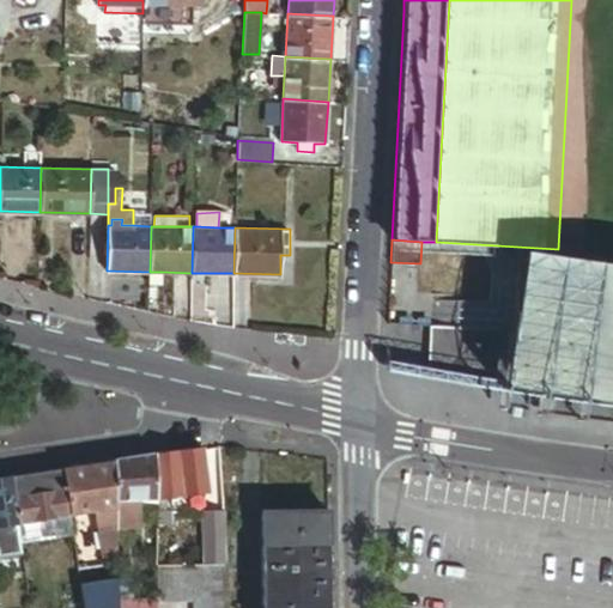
[(612,262),(598,261),(521,250),(502,382),(612,397),(612,262)]
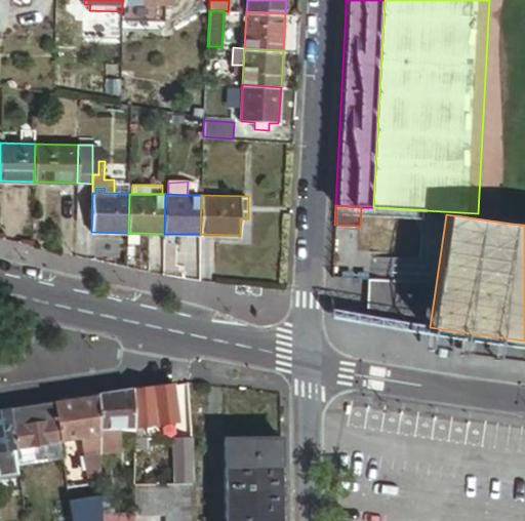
[(138,233),(128,233),(128,242),(138,242),(138,233)]
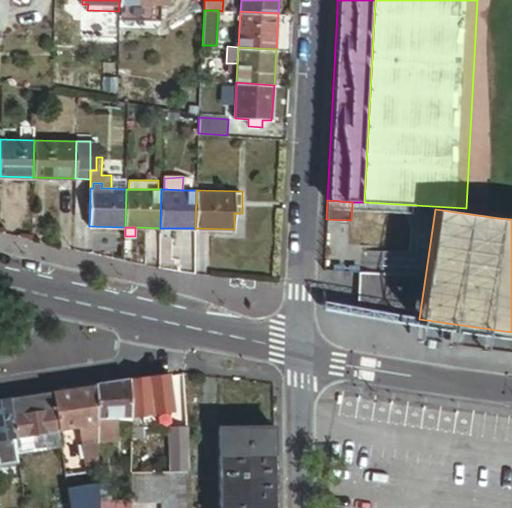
[(392,314),(419,319),(421,274),(359,271),(357,308),(392,314)]
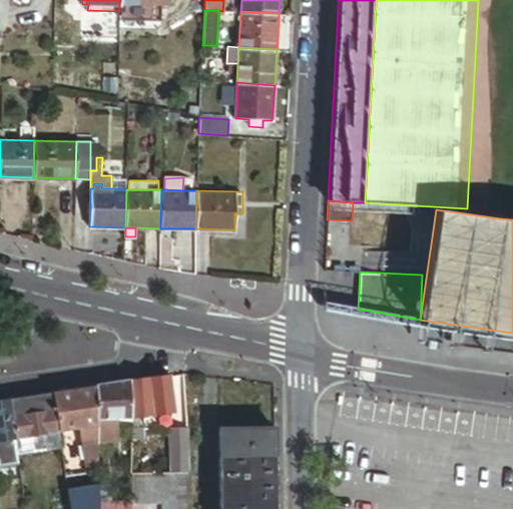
[(168,374),(130,378),(130,393),(129,415),(138,414),(173,410),(168,374)]
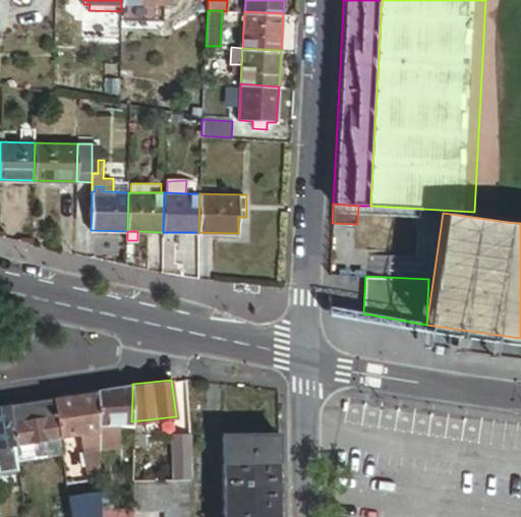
[(132,399),(132,384),(115,387),(116,400),(132,399)]
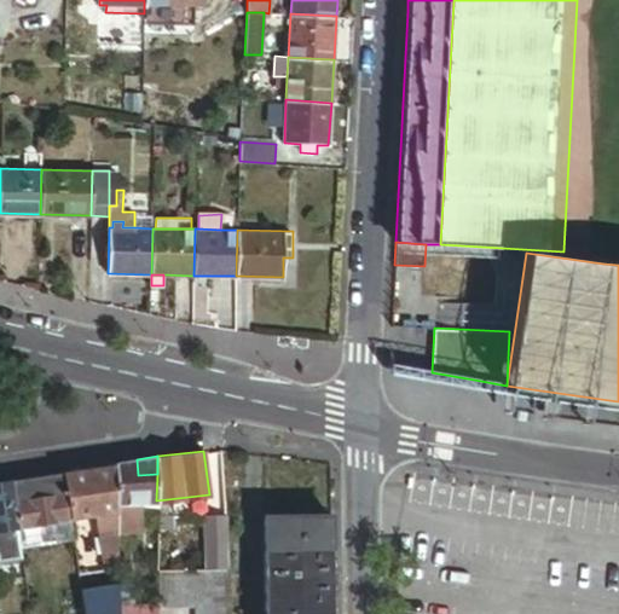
[(115,463),(115,475),(131,475),(131,461),(115,463)]
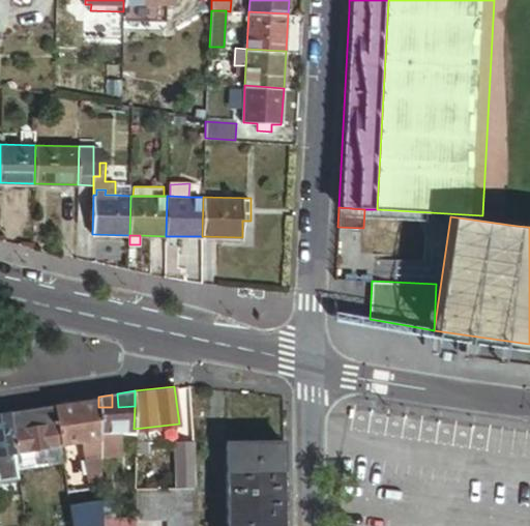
[(99,431),(98,407),(98,397),(54,403),(56,420),(60,443),(81,440),(81,438),(98,438),(99,438),(99,431)]
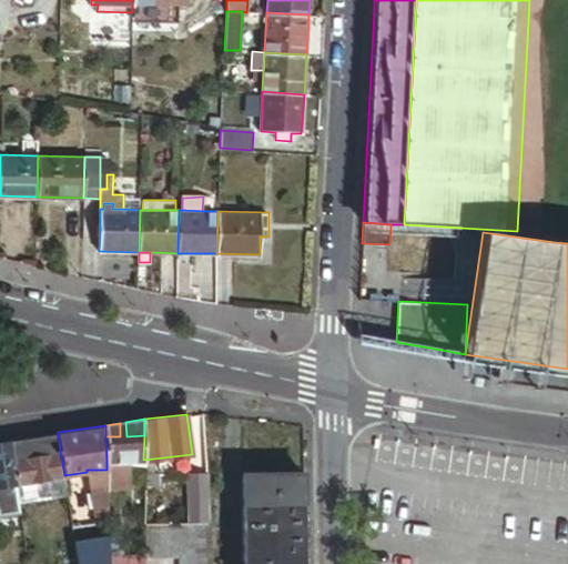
[(23,457),(60,451),(58,432),(20,439),(23,457)]
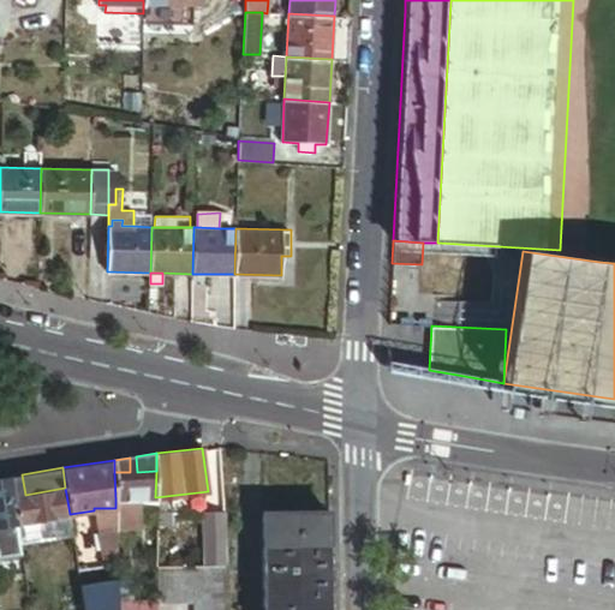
[(155,497),(156,471),(137,472),(130,472),(114,472),(115,500),(155,497)]
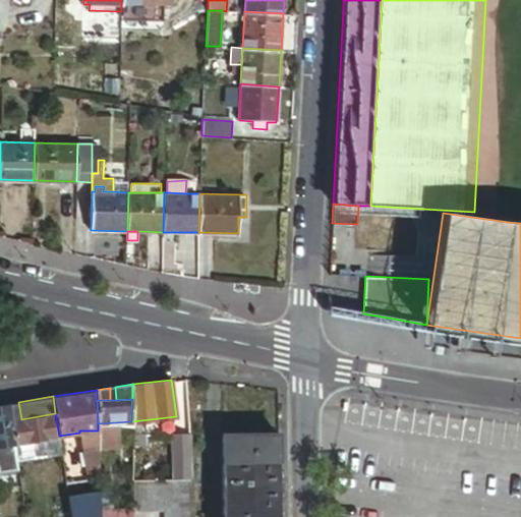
[(7,403),(10,420),(21,419),(18,402),(7,403)]
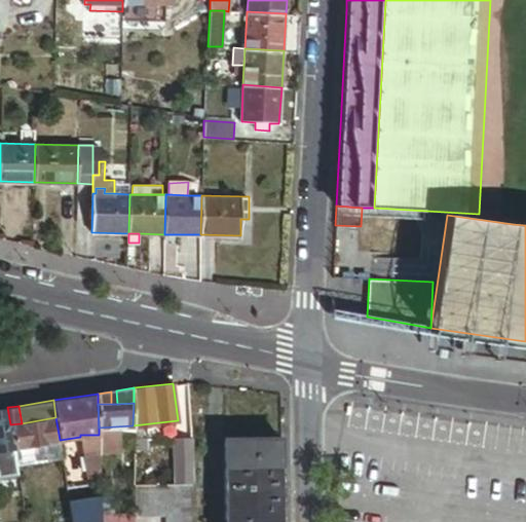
[(0,448),(13,447),(10,424),(7,407),(0,408),(0,448)]
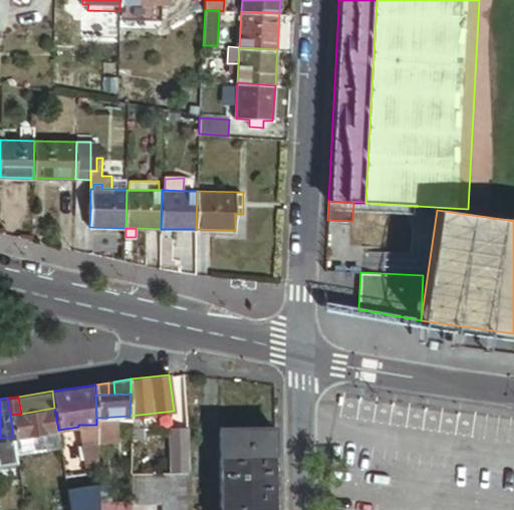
[(13,437),(58,430),(54,408),(21,414),(10,415),(13,437)]
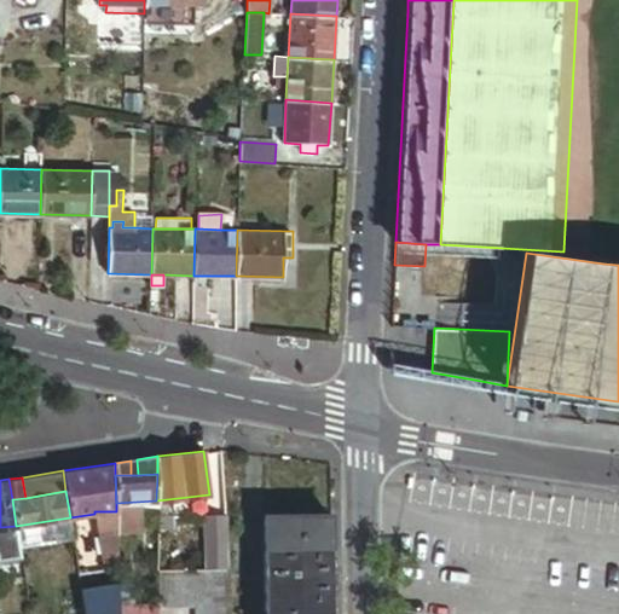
[(167,499),(156,500),(156,514),(167,514),(167,499)]
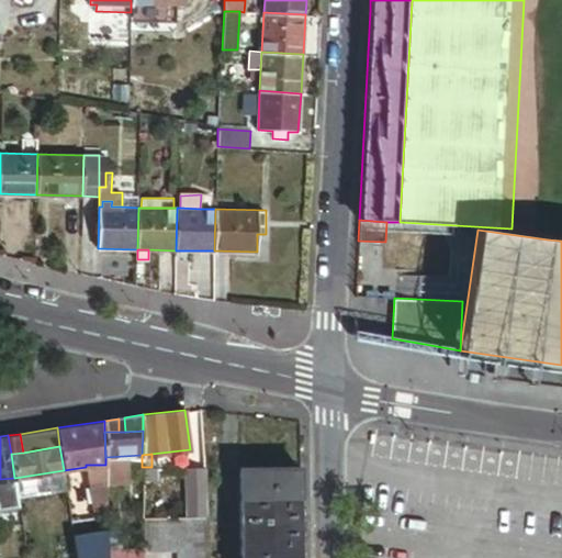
[(105,492),(105,465),(104,465),(86,465),(86,467),(86,492),(105,492)]
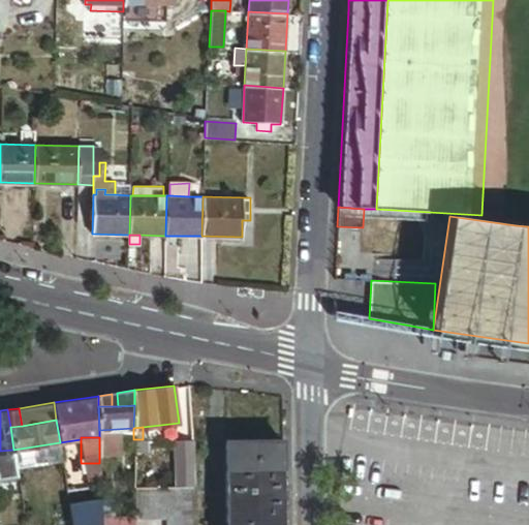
[(143,439),(133,439),(133,451),(146,451),(146,439),(143,439)]
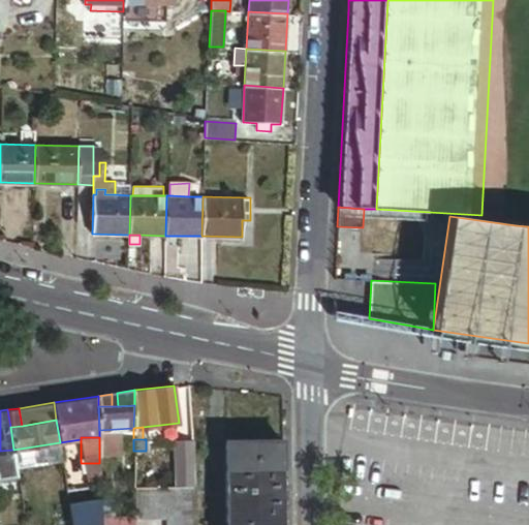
[(226,524),(283,524),(283,439),(226,440),(226,524)]
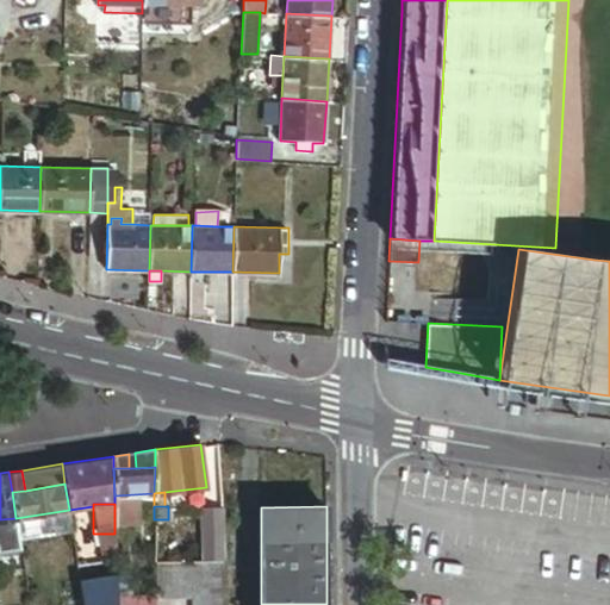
[(225,556),(223,507),(204,509),(206,557),(225,556)]
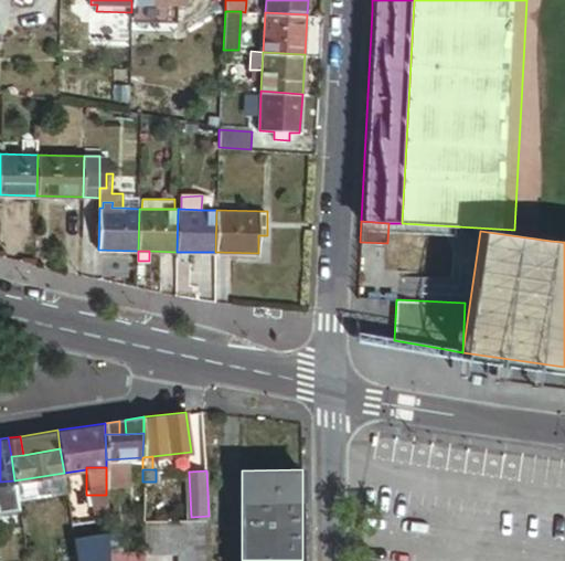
[(14,480),(0,482),(0,512),(19,510),(14,480)]
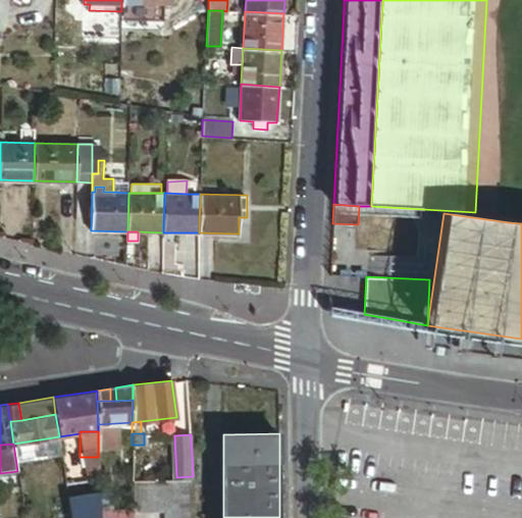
[(194,517),(193,476),(176,477),(133,479),(132,510),(163,508),(163,517),(194,517)]
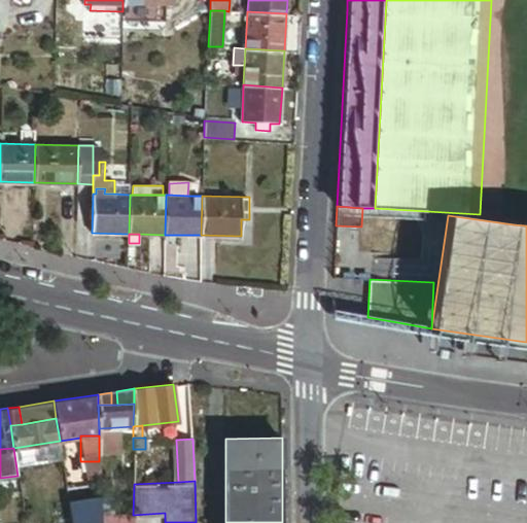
[(100,509),(100,496),(69,500),(72,522),(99,522),(100,522),(100,509)]
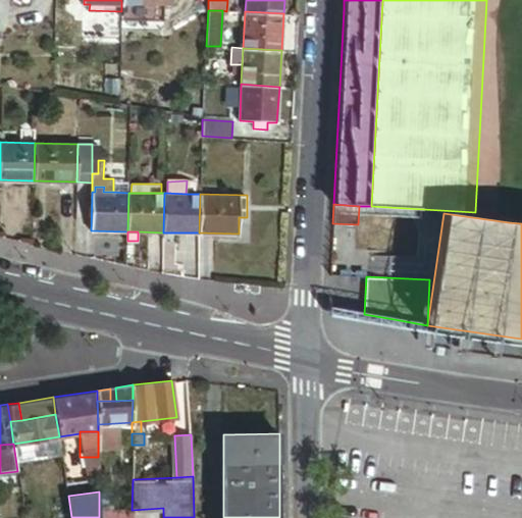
[(118,504),(99,504),(99,517),(118,517),(118,509),(118,504)]
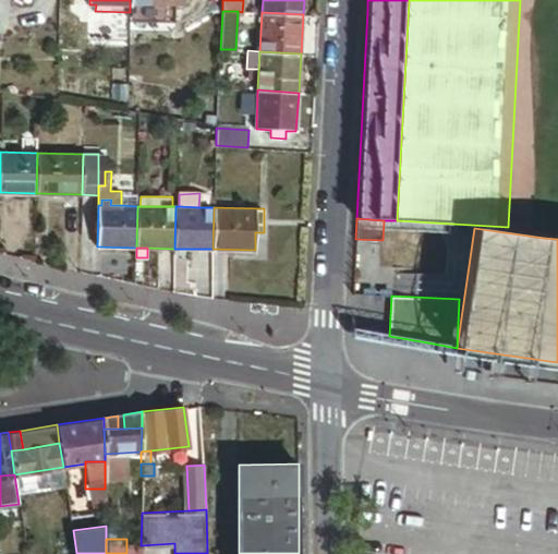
[(126,553),(106,553),(105,553),(141,553),(141,545),(126,544),(126,553)]
